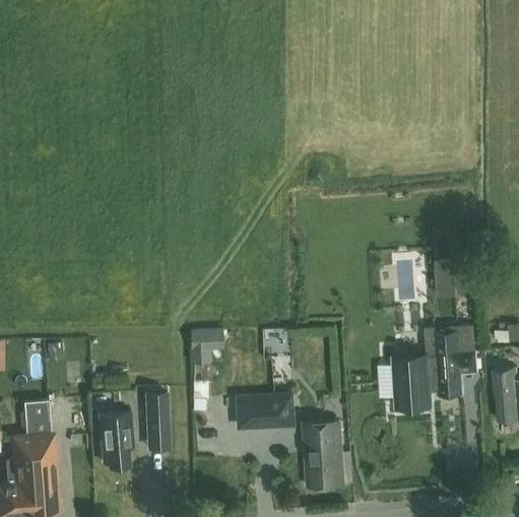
[(451,261),(435,262),(437,297),(453,296),(451,261)]
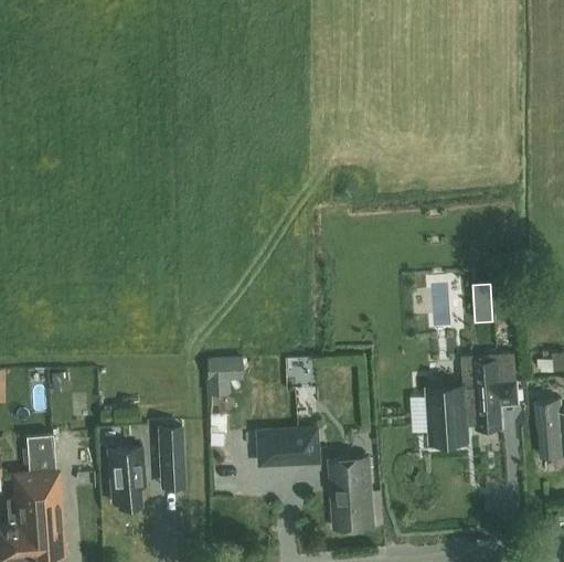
[(334,297),(353,297),(353,285),(334,285),(334,297)]
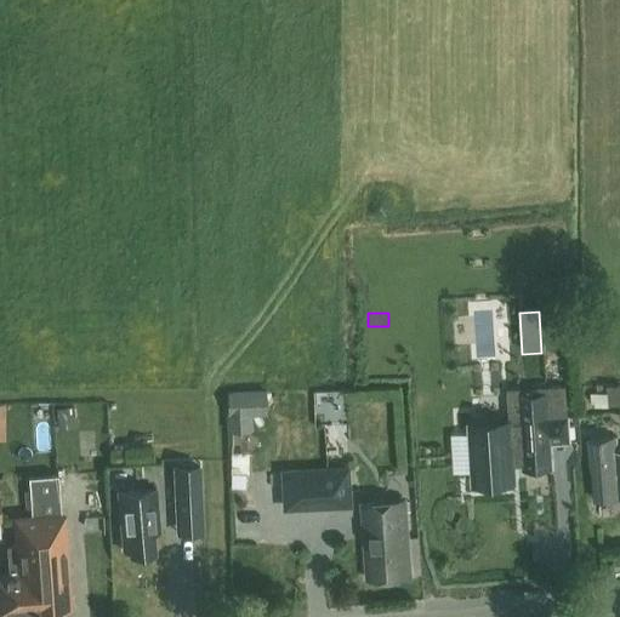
[(619,407),(619,387),(607,388),(607,409),(619,407)]
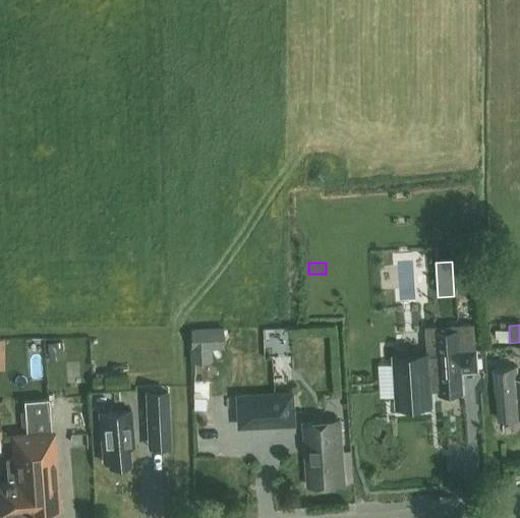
[(188,352),(189,366),(212,365),(211,353),(223,352),(222,330),(188,332),(190,352),(188,352)]
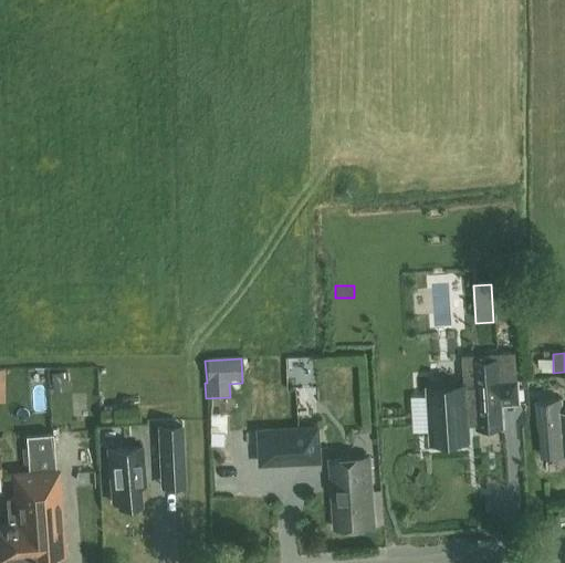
[(501,429),(500,407),(519,406),(516,383),(499,384),(497,361),(473,363),(474,391),(463,392),(463,389),(428,392),(431,445),(467,442),(466,426),(477,425),(477,431),(501,429)]
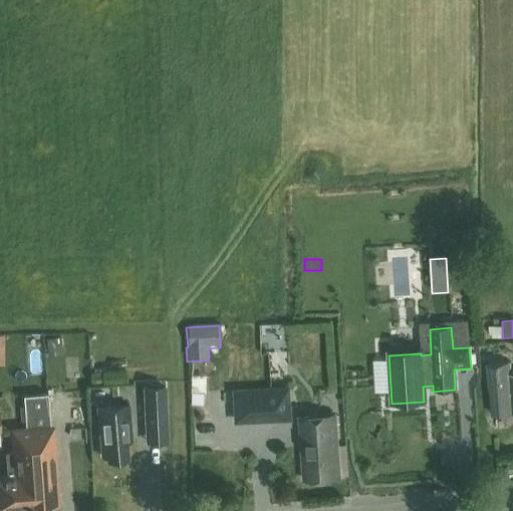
[(512,372),(508,373),(507,362),(487,363),(491,416),(512,413),(512,372)]
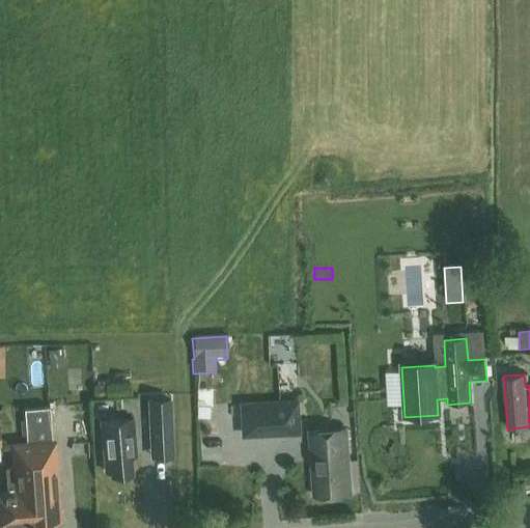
[(168,404),(147,404),(148,461),(169,460),(168,404)]
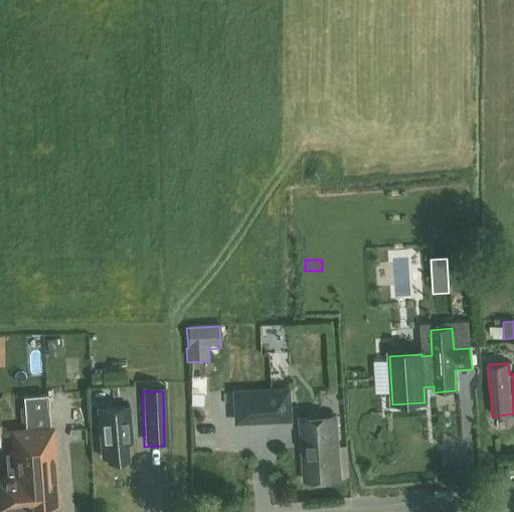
[(288,392),(234,395),(235,423),(275,421),(289,421),(289,412),(288,392)]
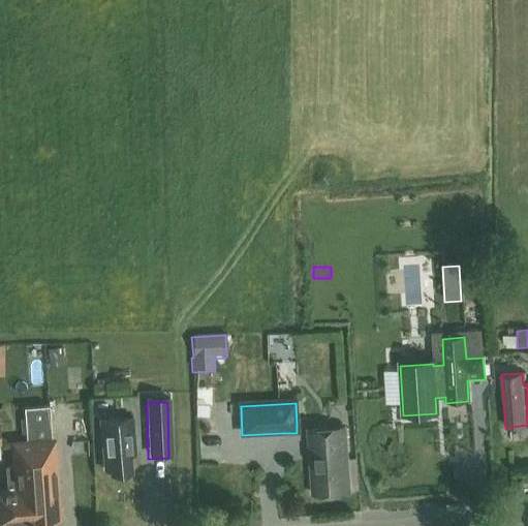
[(26,443),(27,466),(34,466),(35,484),(28,485),(31,523),(59,521),(54,441),(51,441),(49,407),(24,409),(26,443)]
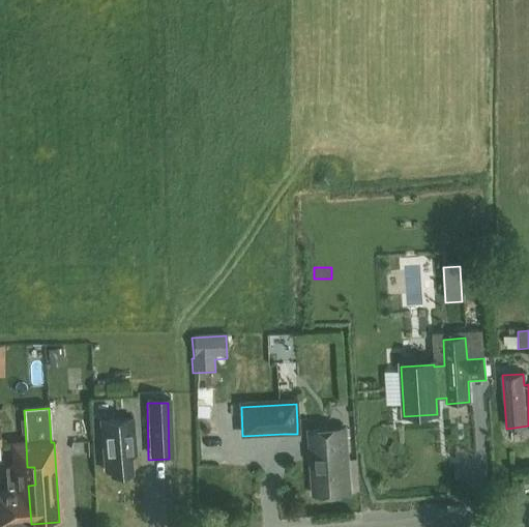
[(110,474),(131,472),(129,456),(136,456),(133,423),(100,425),(104,472),(110,471),(110,474)]
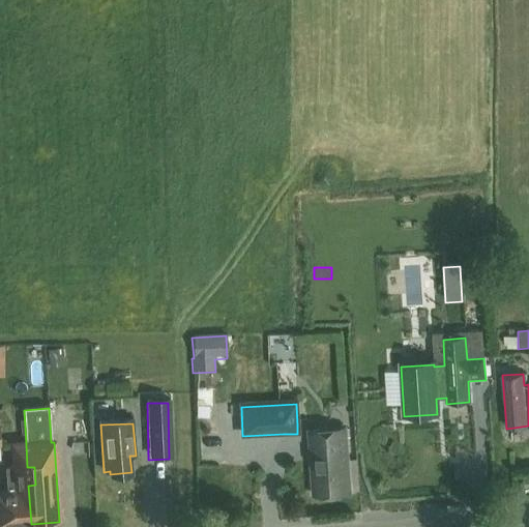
[(312,496),(350,494),(346,430),(307,432),(312,496)]
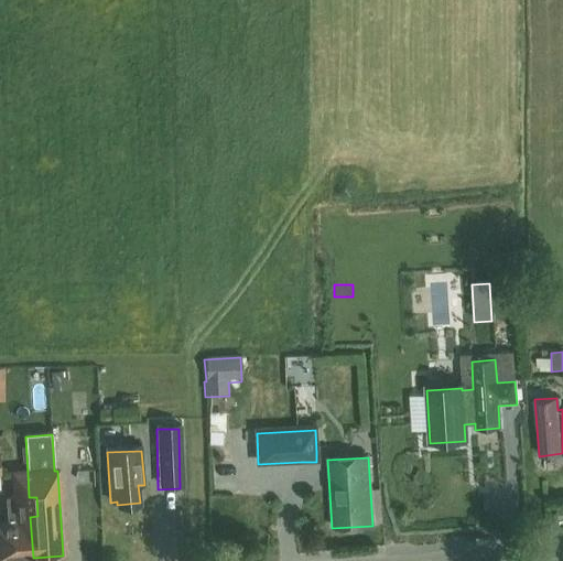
[(10,559),(33,558),(30,517),(38,516),(36,497),(29,497),(28,473),(13,474),(14,499),(6,500),(8,524),(0,524),(0,560),(9,560),(10,559)]
